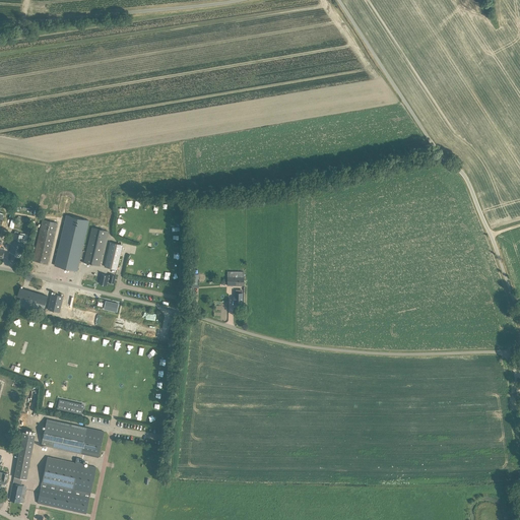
[(89,220),(77,218),(68,258),(80,261),(89,220)]
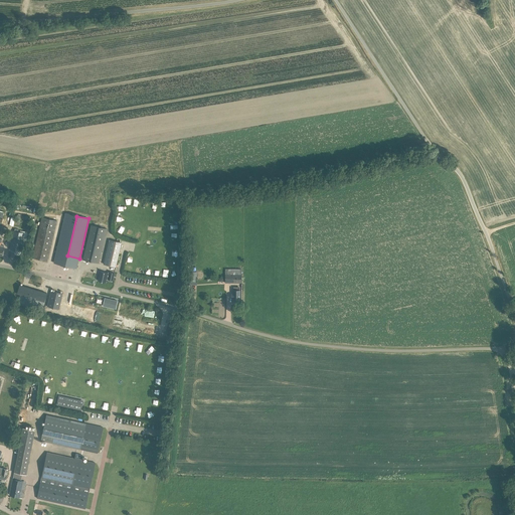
[(57,220),(42,217),(32,258),(47,262),(57,220)]
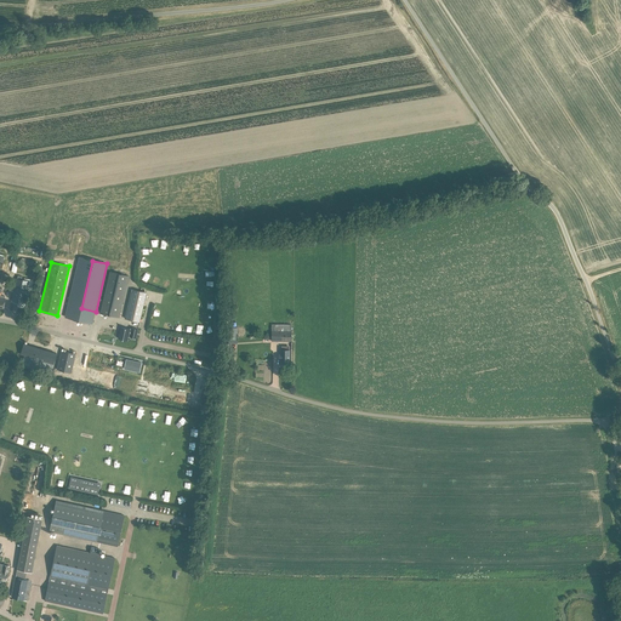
[(129,277),(110,272),(101,313),(119,317),(129,277)]
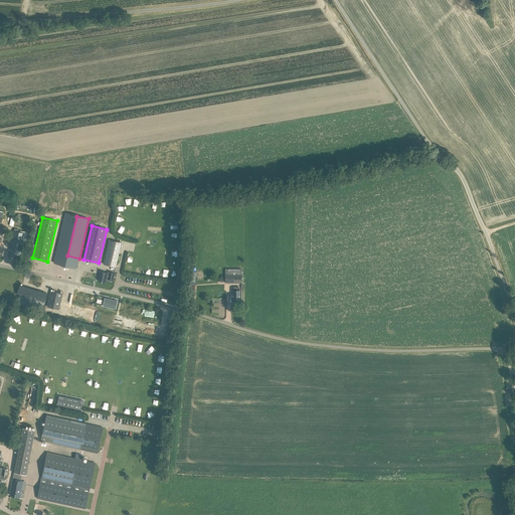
[(26,237),(12,234),(9,252),(20,255),(22,248),(23,248),(26,237)]
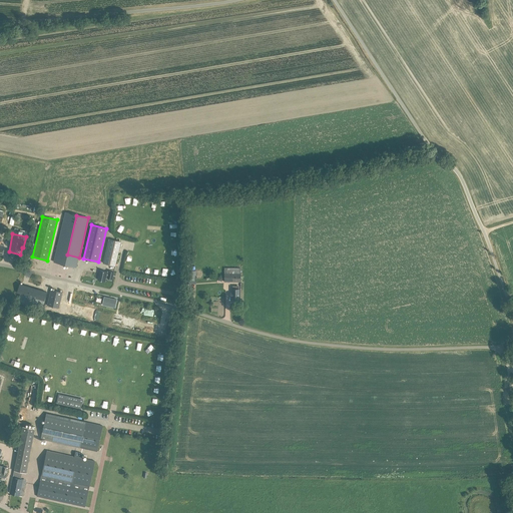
[(103,263),(115,266),(121,241),(108,238),(103,263)]
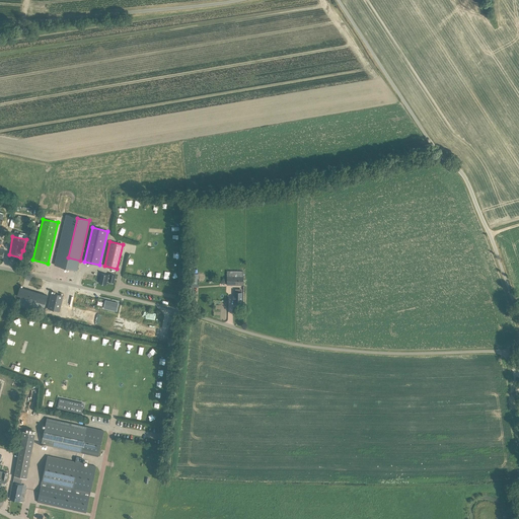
[(243,286),(243,272),(227,272),(227,285),(243,286)]
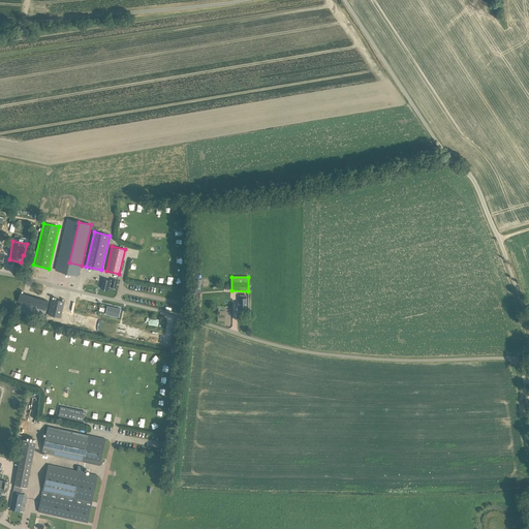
[(111,280),(103,279),(100,288),(107,290),(111,280)]
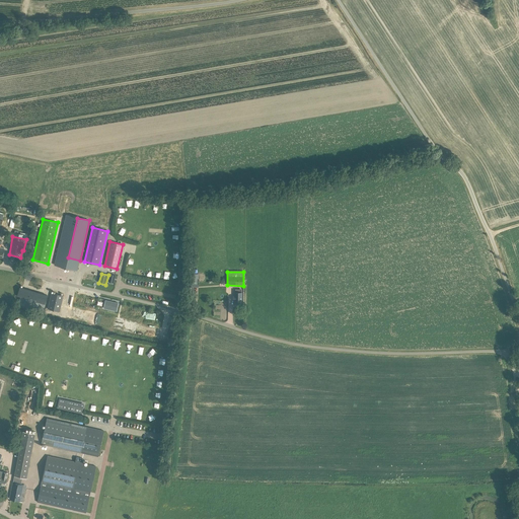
[(200,279),(188,278),(187,278),(187,287),(199,287),(200,279)]
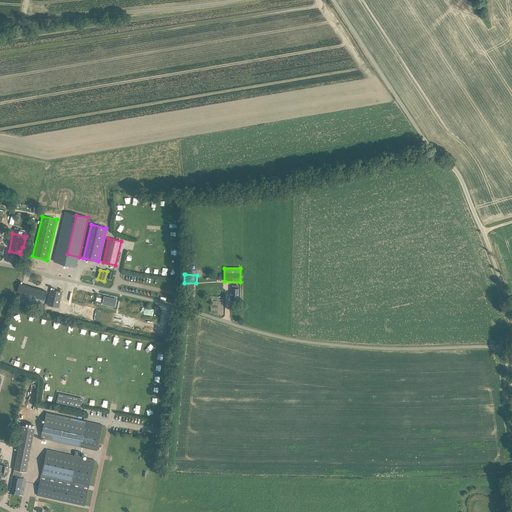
[(47,291),(20,283),(17,292),(44,300),(47,291)]
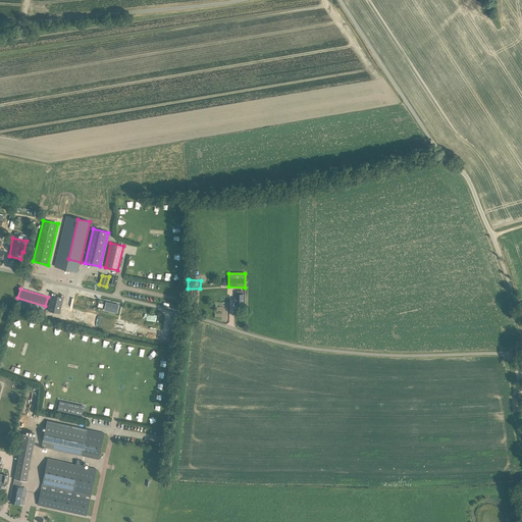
[(64,297),(52,294),(48,311),(60,314),(64,297)]
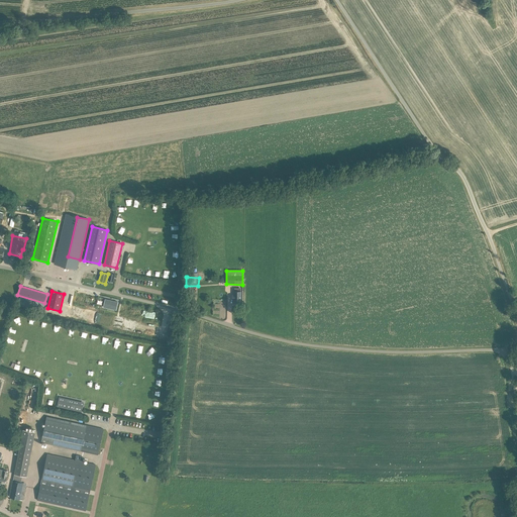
[(233,299),(233,303),(241,303),(241,291),(233,291),(233,295),(232,295),(232,299),(233,299)]
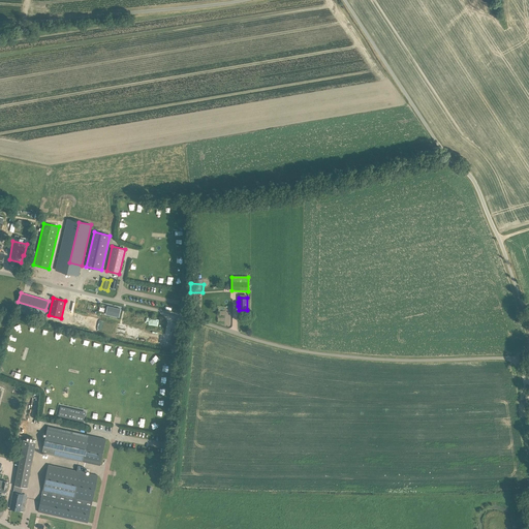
[(119,317),(120,309),(107,306),(105,314),(119,317)]
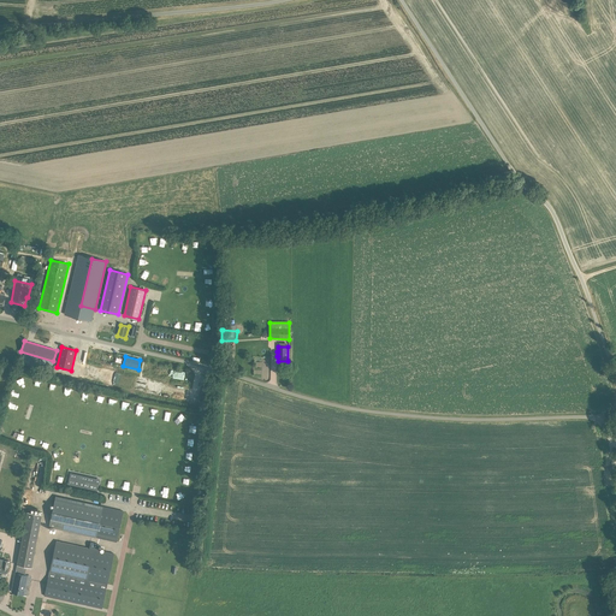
[(98,479),(70,472),(67,485),(95,491),(98,479)]
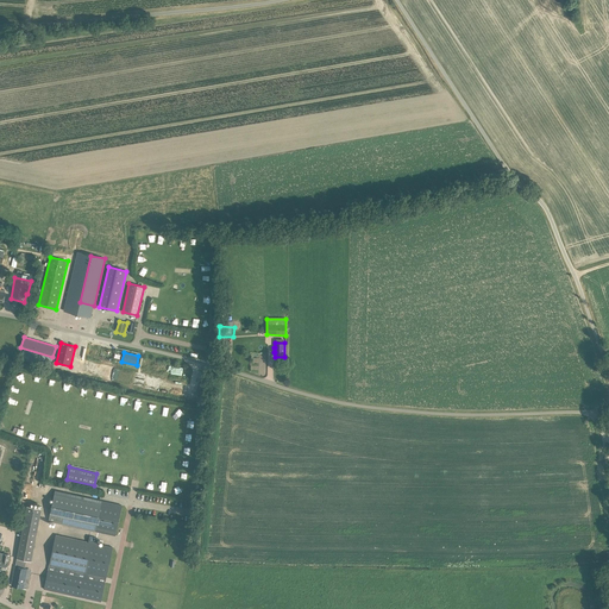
[(55,491),(49,521),(115,535),(121,506),(55,491)]
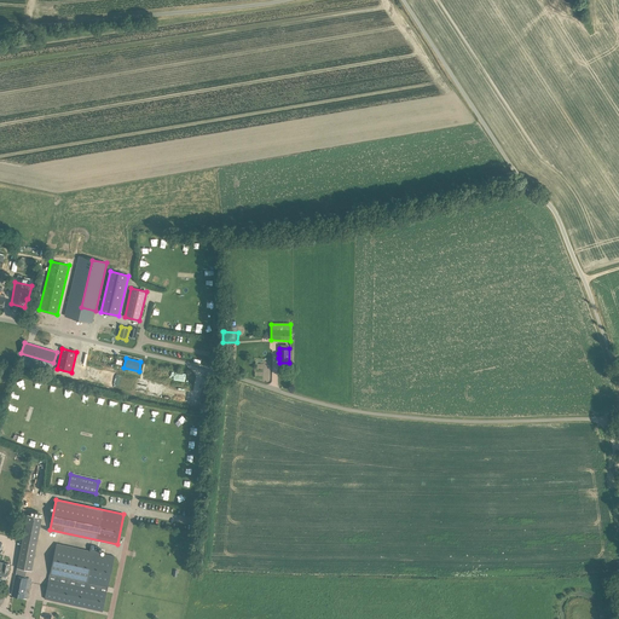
[(17,567),(32,571),(42,516),(28,514),(17,567)]
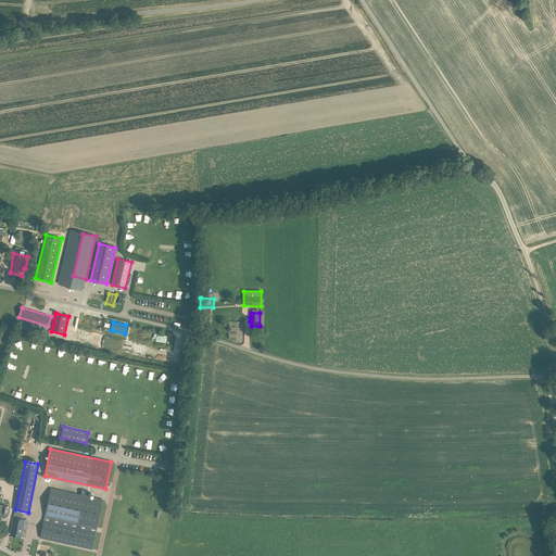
[(51,489),(45,516),(97,528),(102,500),(51,489)]
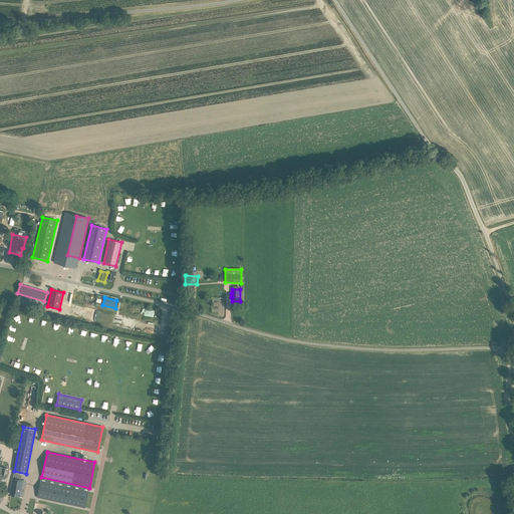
[(88,491),(89,488),(41,477),(37,497),(85,508),(88,491)]
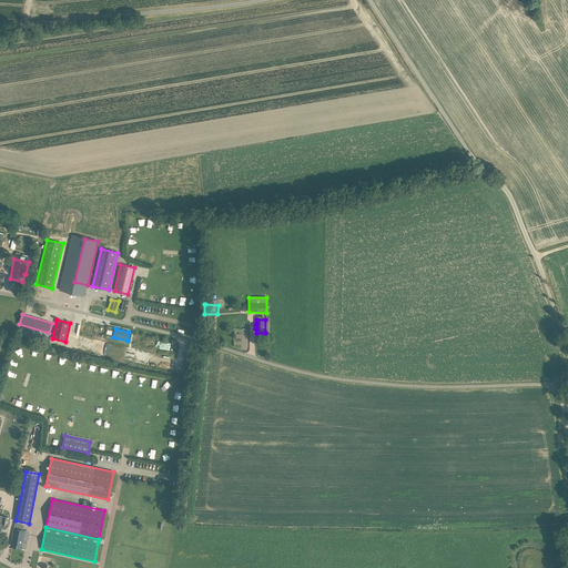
[(26,530),(14,528),(11,546),(18,547),(18,548),(21,549),(21,548),(22,548),(22,544),(27,545),(28,539),(23,539),(26,530)]
